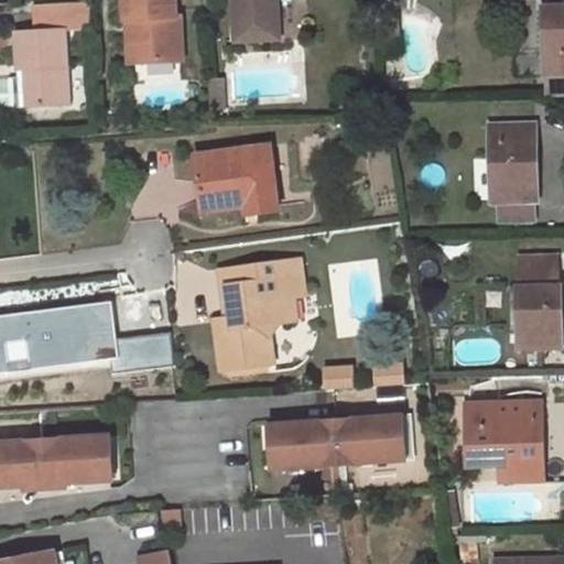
[(140,18),(143,62),(183,60),(180,15),(177,17),(175,0),(125,0),(126,19),(130,19),(140,18)]
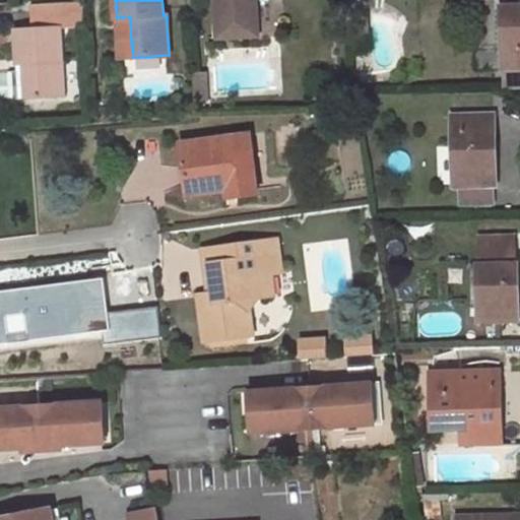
[(216,0),(219,38),(257,36),(255,0),(216,0)]
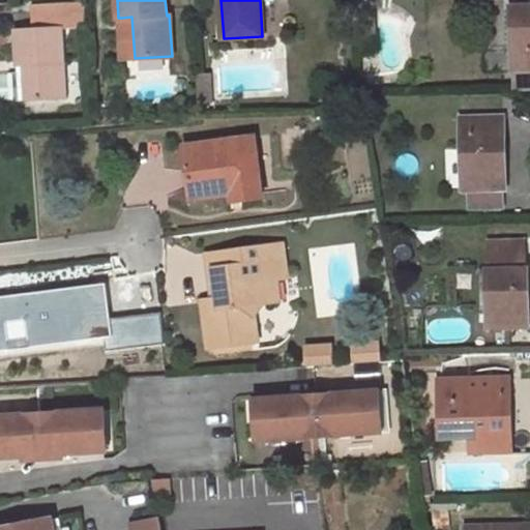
[(529,6),(528,0),(480,0),(481,21),(488,21),(488,47),(512,47),(513,69),(517,69),(529,68),(529,6)]
